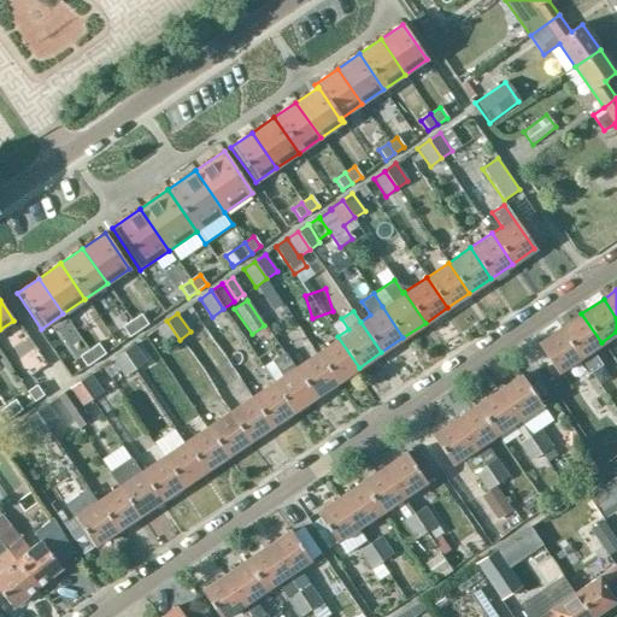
[(559,329),(579,358),(589,372),(600,364),(591,350),(601,342),(581,313),(559,329)]
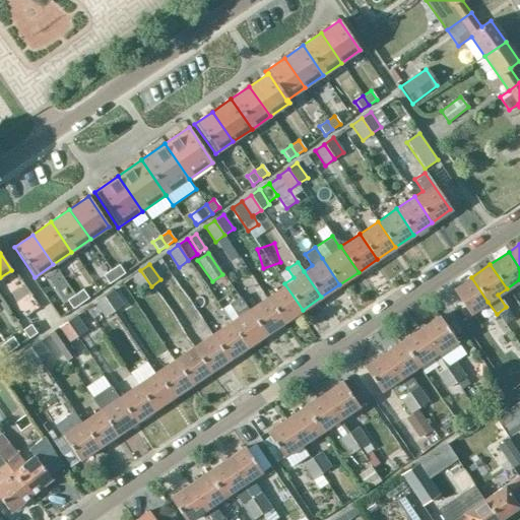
[(117,280),(125,274),(119,266),(111,271),(117,280)]
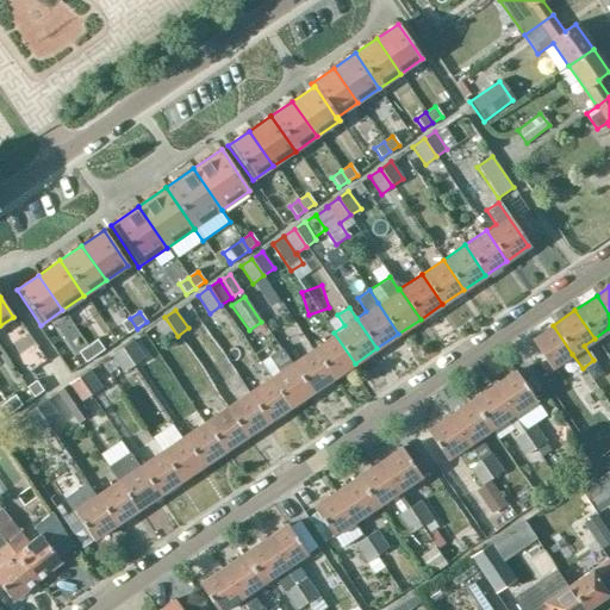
[(178,336),(165,317),(154,325),(166,343),(178,336)]
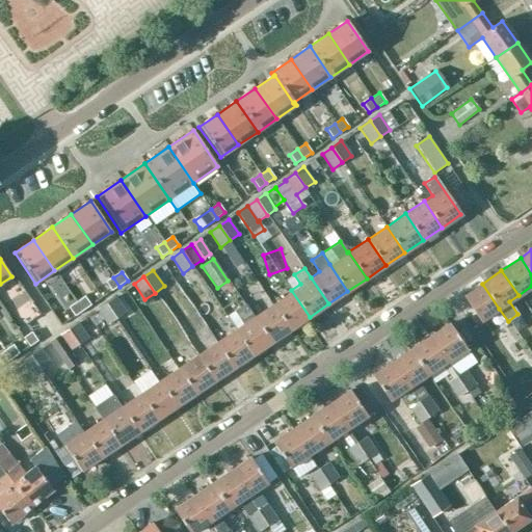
[(111,292),(120,287),(113,277),(105,283),(111,292)]
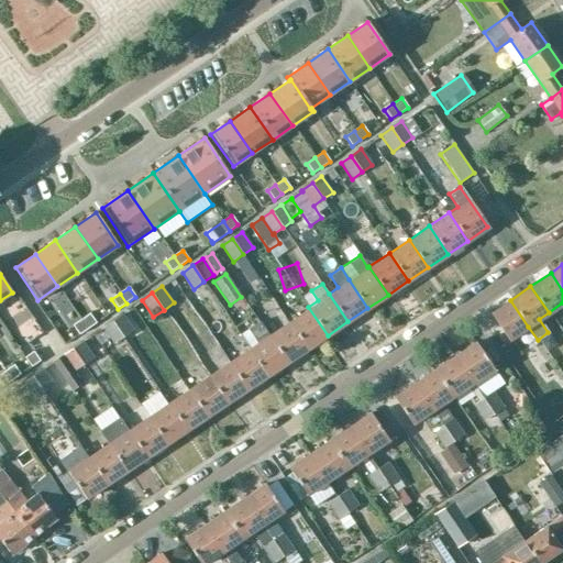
[(528,327),(510,300),(490,313),(508,340),(528,327)]
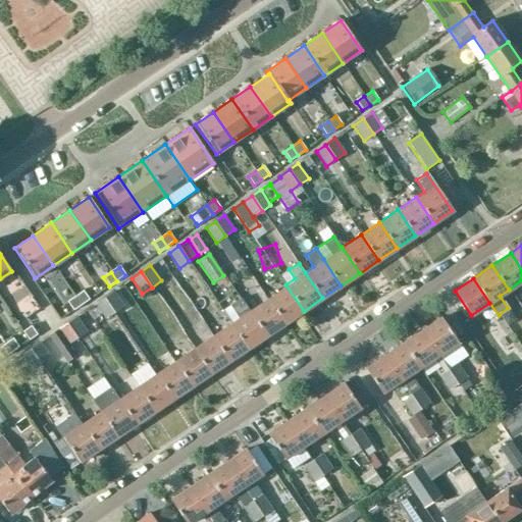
[(267,298),(284,323),(304,311),(285,284),(267,298)]
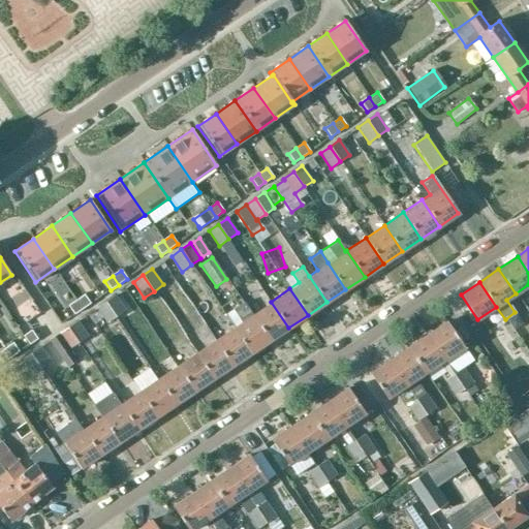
[(82,310),(90,305),(84,296),(75,302),(82,310)]
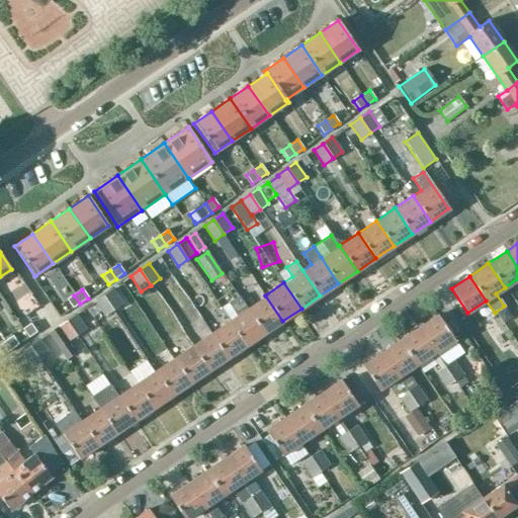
[(103,295),(113,310),(122,304),(113,289),(103,295)]
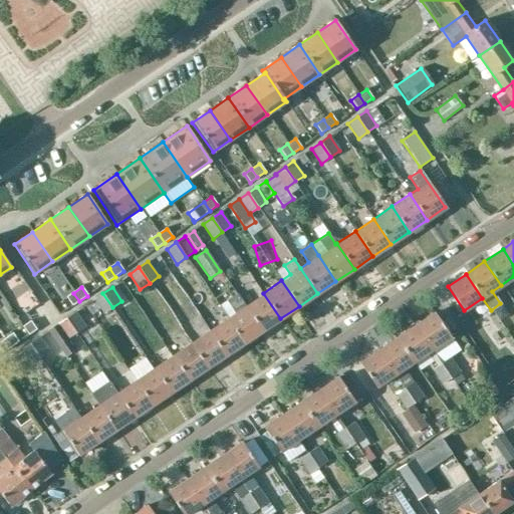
[(72,306),(79,301),(73,293),(66,298),(72,306)]
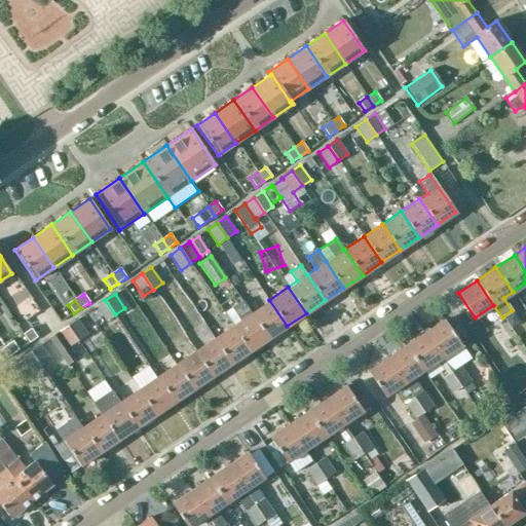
[(115,314),(105,300),(96,306),(106,321),(115,314)]
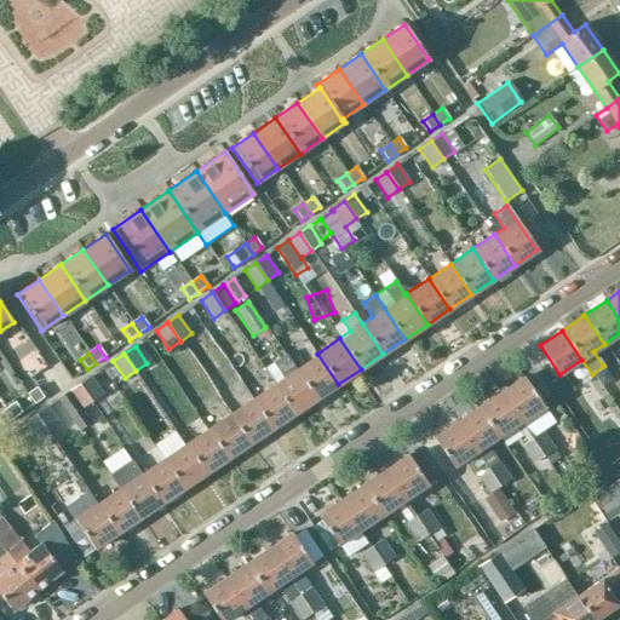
[(282,377),(273,383),(294,414),(316,399),(296,368),(286,354),(273,362),(282,377)]
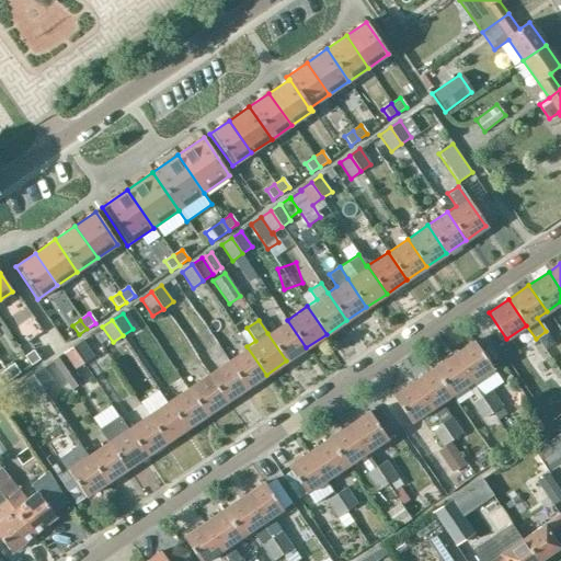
[(287,320),(267,333),(286,361),(306,347),(287,320)]
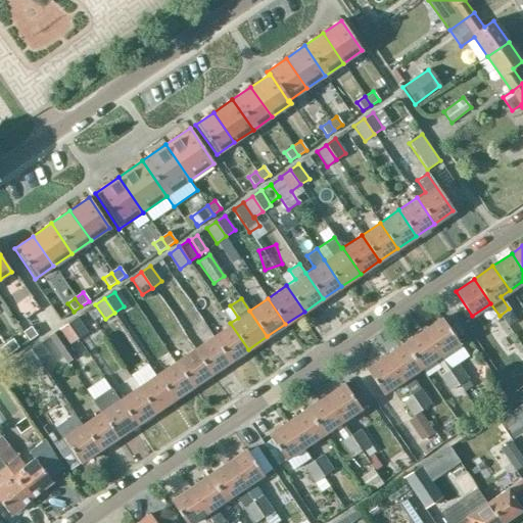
[(441,318),(422,331),(439,355),(448,370),(458,363),(468,357),(458,342),(456,338),(463,333),(465,332),(452,314),(450,315),(442,320),(441,318)]
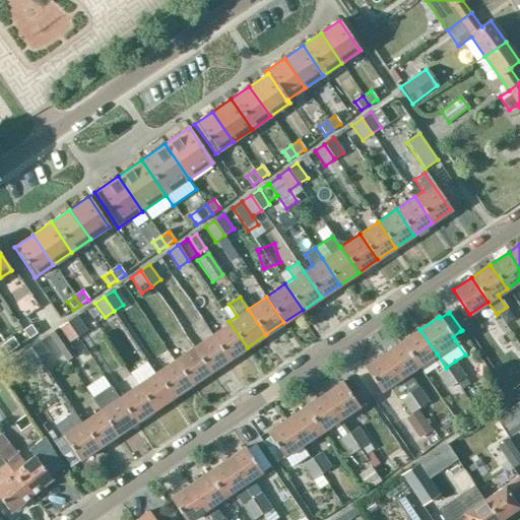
[(67,321),(77,336),(86,330),(76,315),(67,321)]
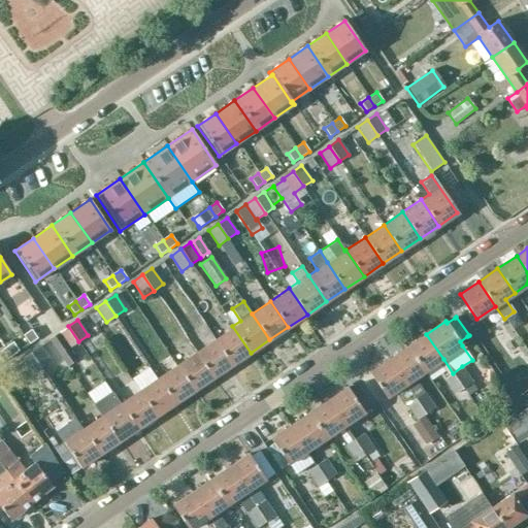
[(78,341),(68,326),(48,339),(68,367),(78,360),(70,348),(78,341)]
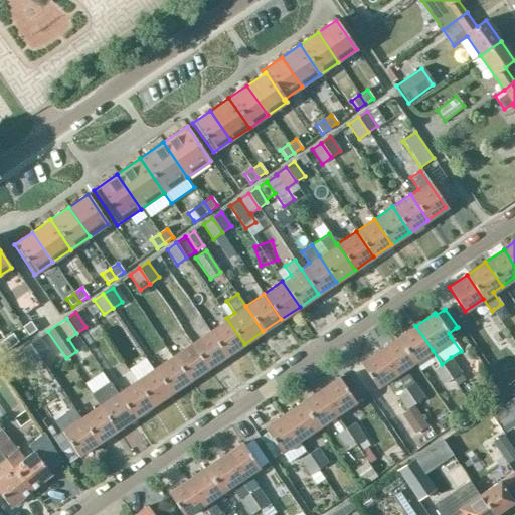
[(208,330),(226,356),(244,344),(226,318),(208,330)]
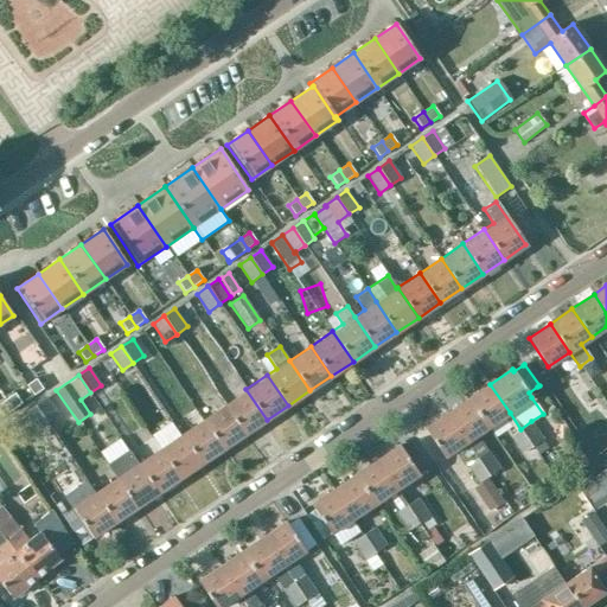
[(36,379),(26,385),(33,396),(43,389),(36,379)]
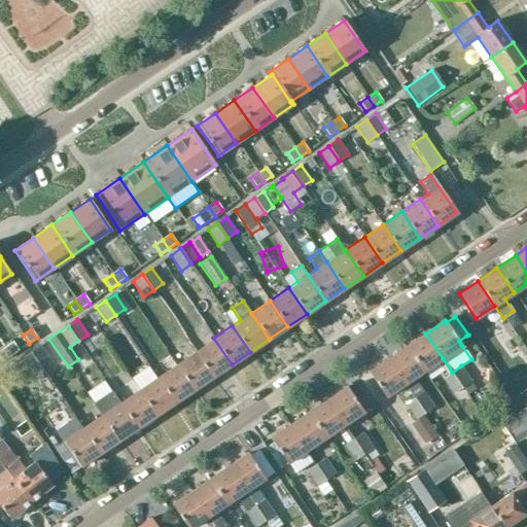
[(443,358),(425,334),(407,346),(423,371),(443,358)]
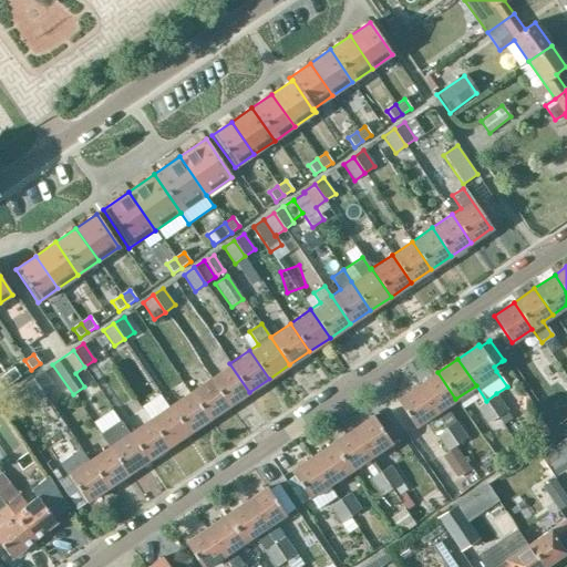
[(114,372),(106,361),(96,368),(101,374),(107,375),(114,372)]
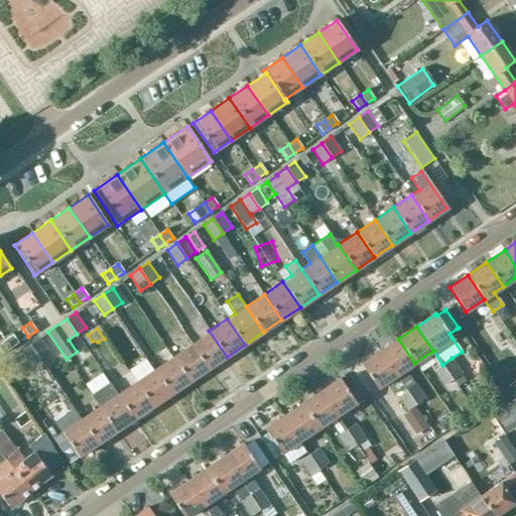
[(190,344),(208,369),(227,357),(209,331),(190,344)]
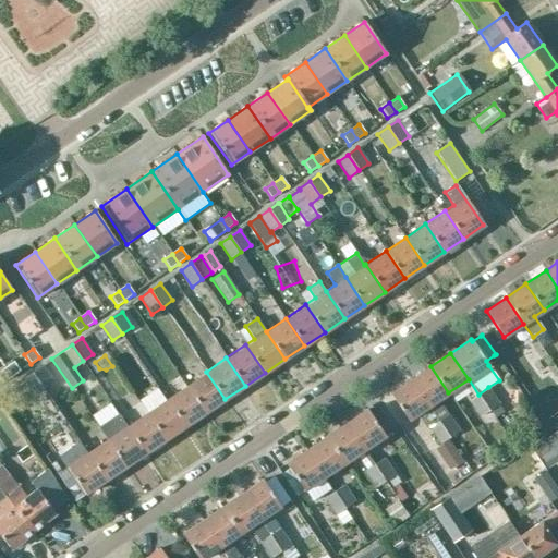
[(11,379),(20,374),(13,364),(4,370),(11,379)]
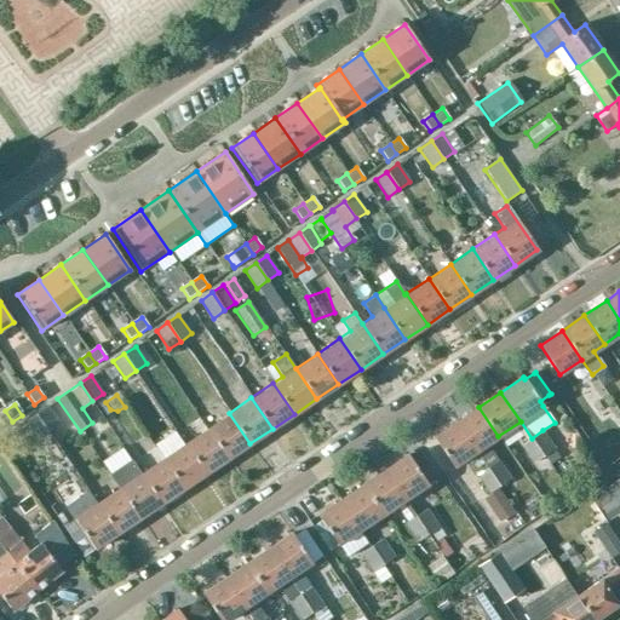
[(487,469),(498,486),(509,480),(487,443),(498,436),(478,407),(455,423),(475,452),(476,451),(487,469)]
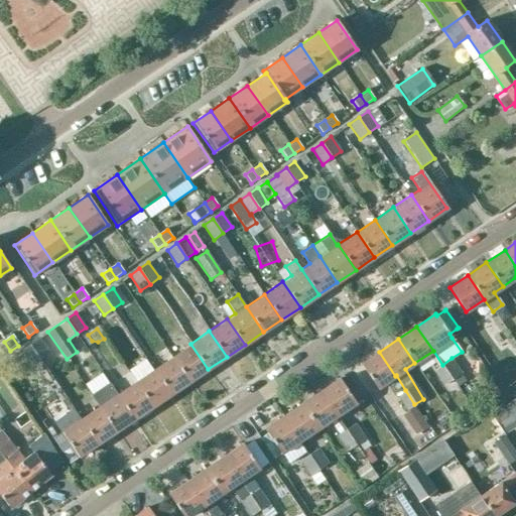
[(38,340),(29,346),(38,359),(47,353),(38,340)]
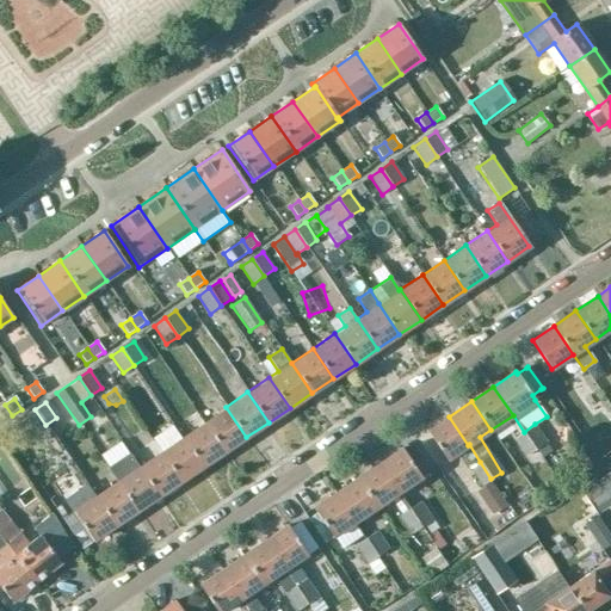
[(0,418),(2,421),(12,415),(5,405),(0,408),(0,418)]
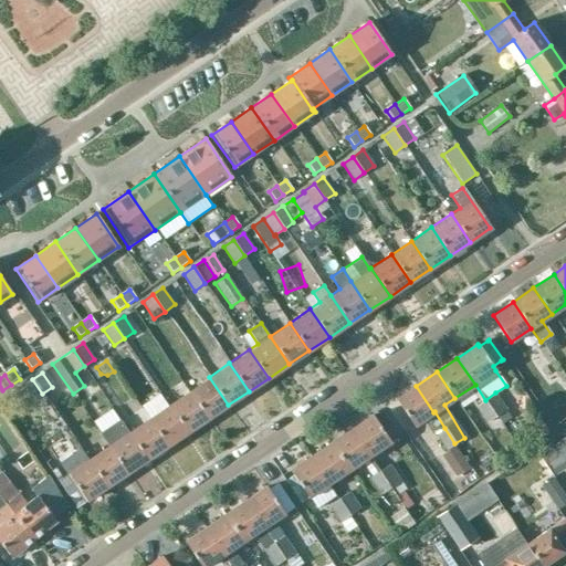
[(228,405),(209,377),(189,390),(208,419),(228,405)]
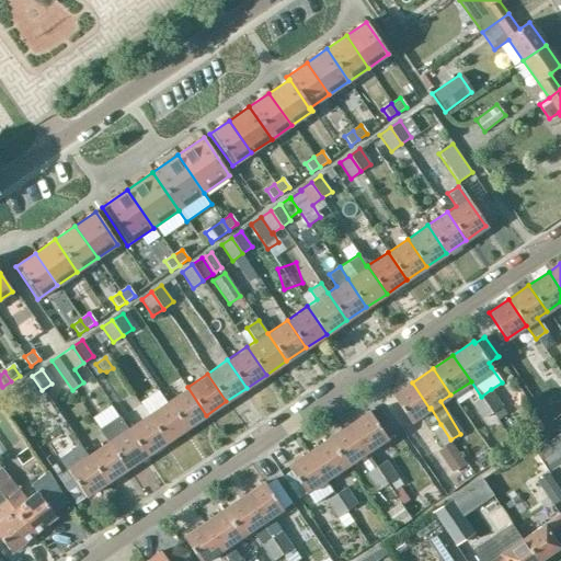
[(32,376),(22,382),(32,397),(42,390),(32,376)]
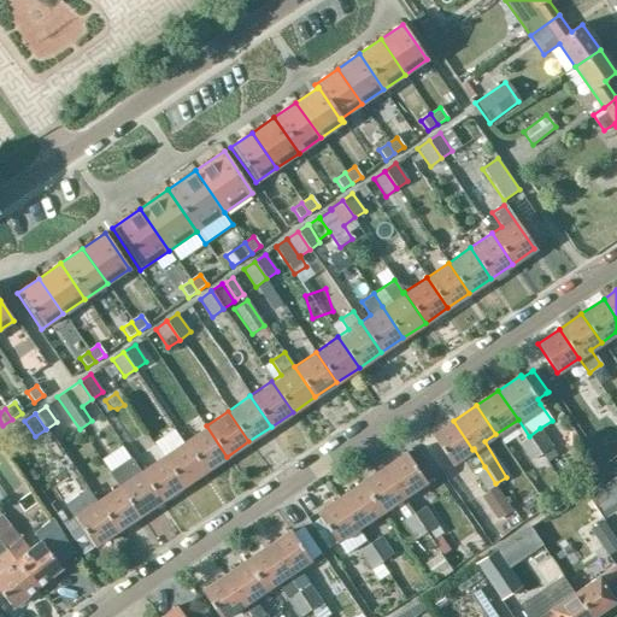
[(472,450),(453,421),(430,435),(451,464),(472,450)]
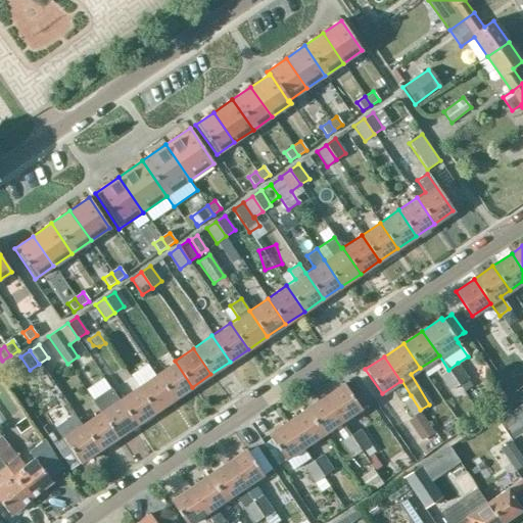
[(156,373),(174,399),(192,387),(175,361),(156,373)]
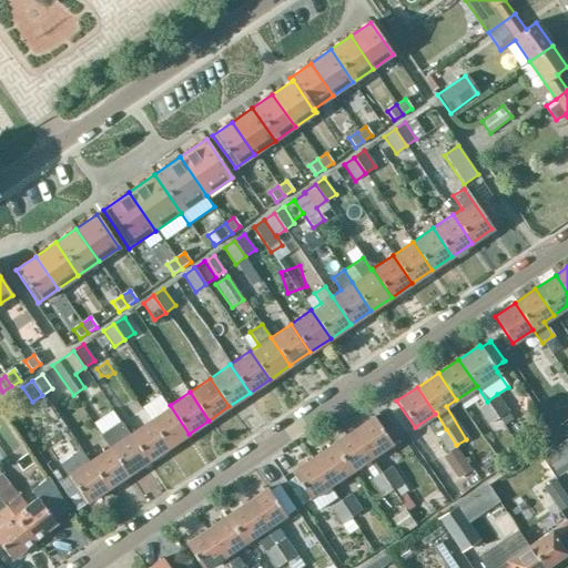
[(497,394),(487,402),(498,418),(508,411),(497,394)]
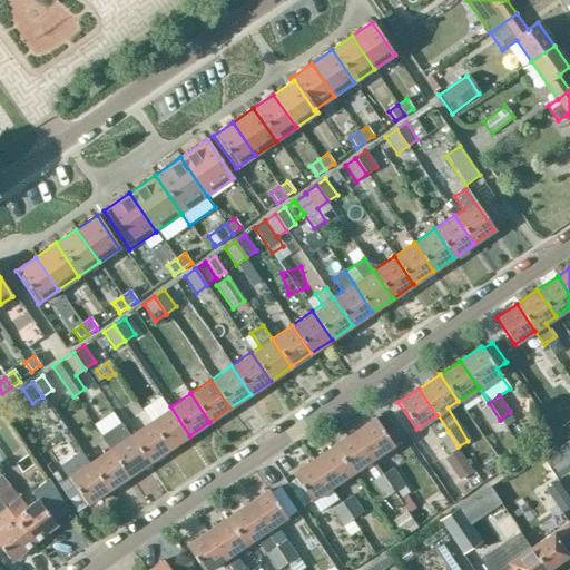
[(160,396),(141,409),(144,412),(149,421),(169,449),(189,435),(170,406),(168,409),(160,396)]
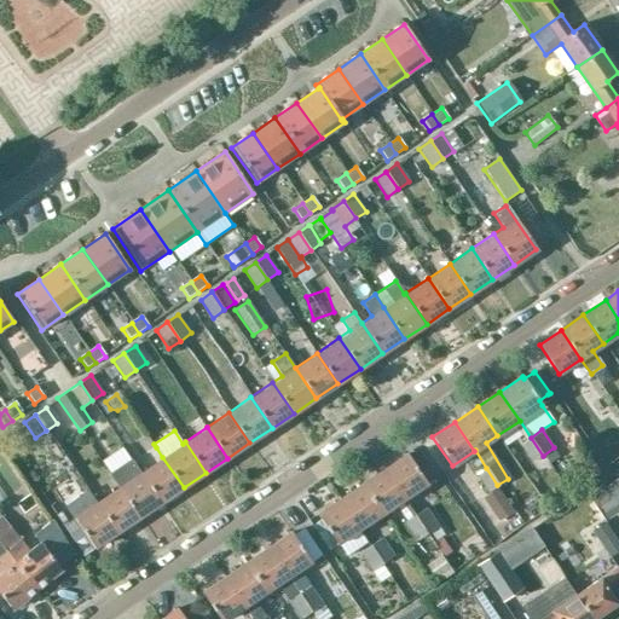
[(531,438),(519,445),(532,463),(543,456),(531,438)]
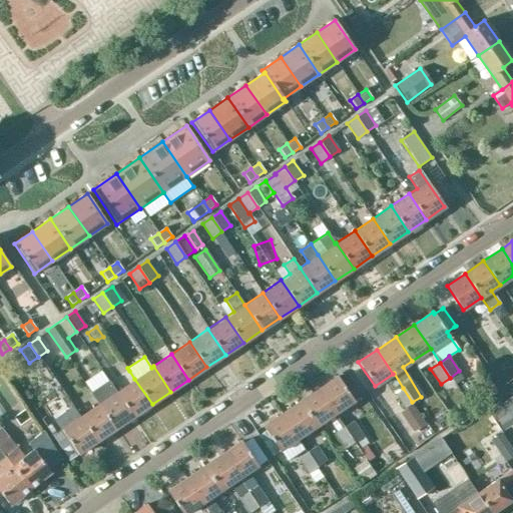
[(101,370),(84,381),(91,392),(90,392),(97,403),(115,429),(134,417),(116,391),(115,391),(108,380),(107,380),(101,370)]
